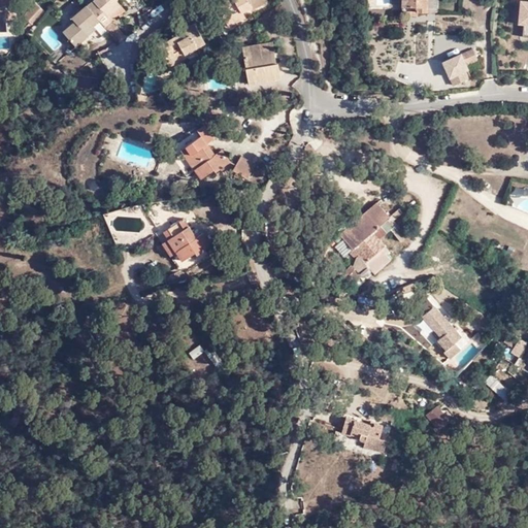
[(0,0),(0,26),(11,26),(10,17),(19,15),(17,0),(0,0)]
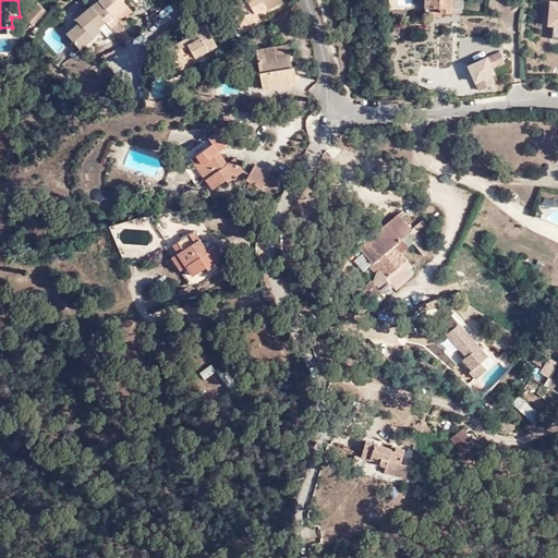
[(38,0),(28,12),(39,23),(52,9),(43,0),(38,0)]
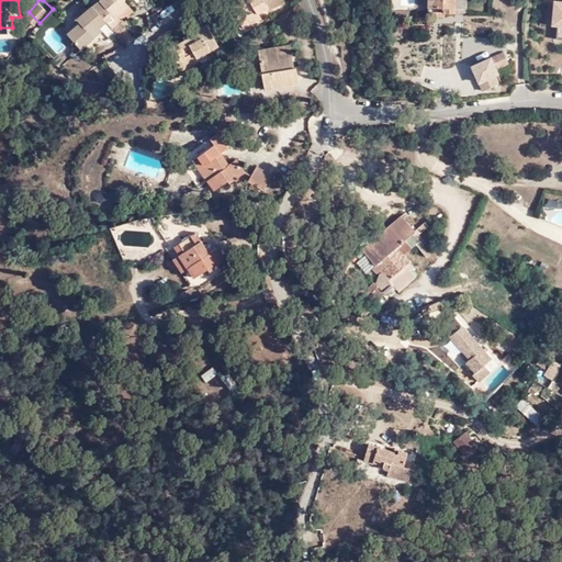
[(105,22),(110,29),(119,21),(111,12),(122,0),(99,0),(92,7),(105,22)]
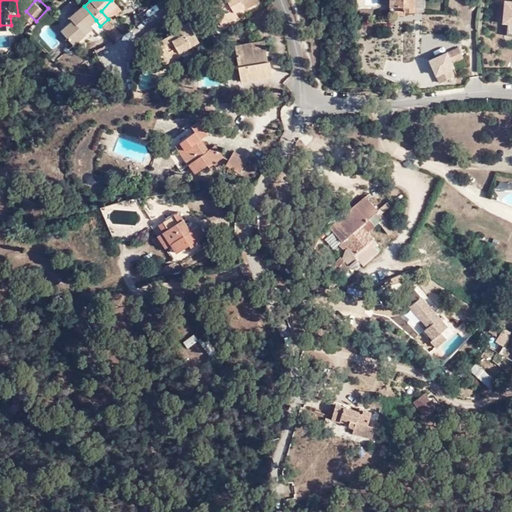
[(111,0),(101,11),(108,19),(121,9),(112,0),(111,0)]
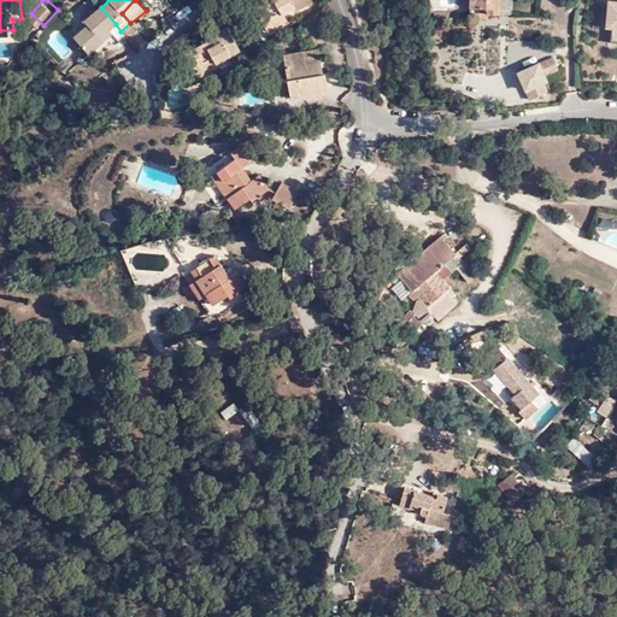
[(263,0),(251,7),(265,28),(285,16),(283,15),(293,7),(295,11),(311,0),(310,0),(263,0)]
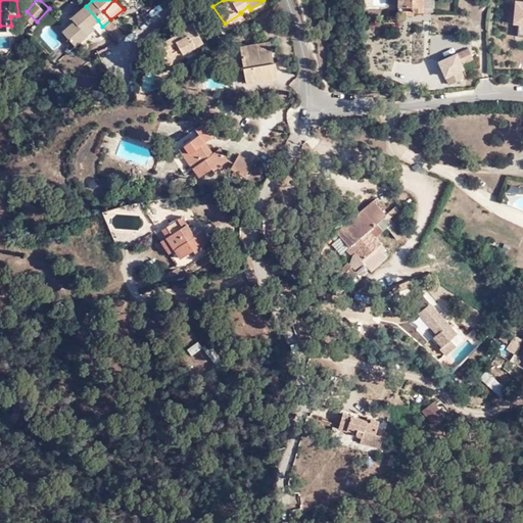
[(398,0),(398,7),(399,7),(415,7),(415,12),(425,12),(424,0),(398,0)]
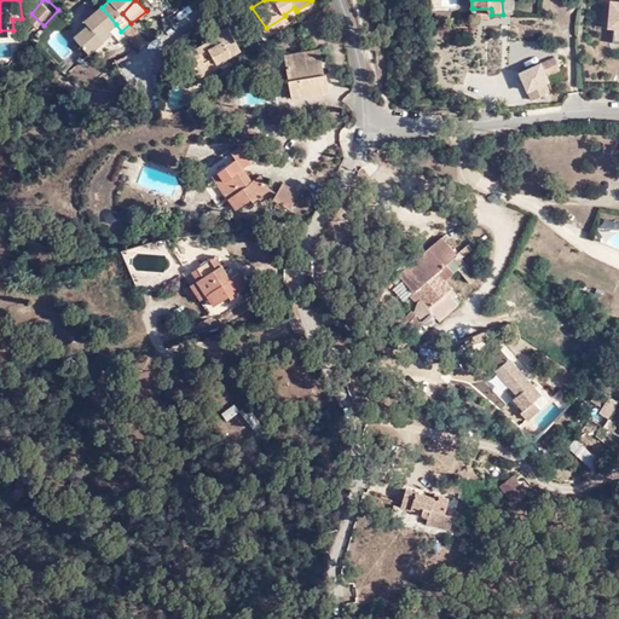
[(618,42),(618,0),(608,1),(608,30),(613,30),(613,44),(618,42)]
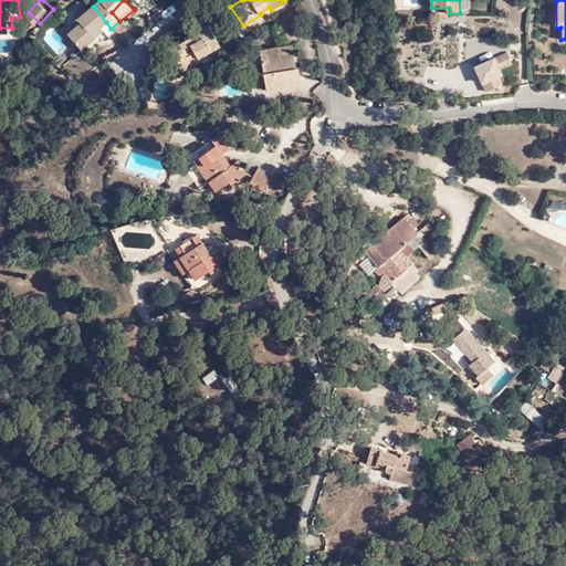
[(98,29),(106,22),(93,7),(77,20),(81,23),(67,34),(82,51),(95,40),(91,37),(98,29)]
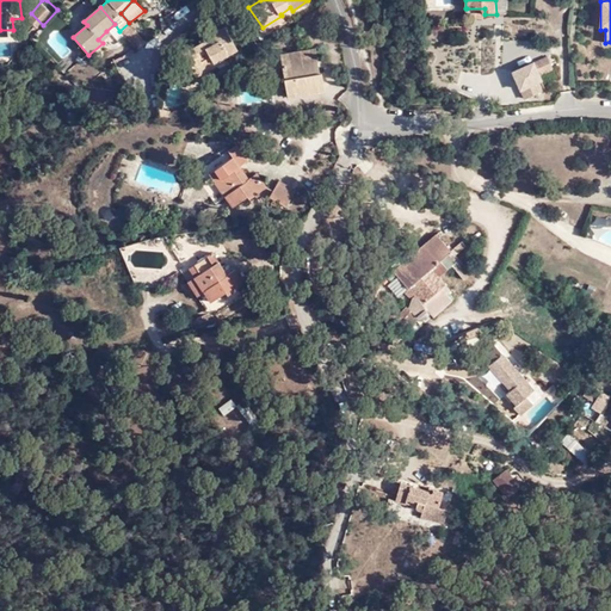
[(485,8),(467,8),(467,20),(485,20),(485,14),(485,8)]
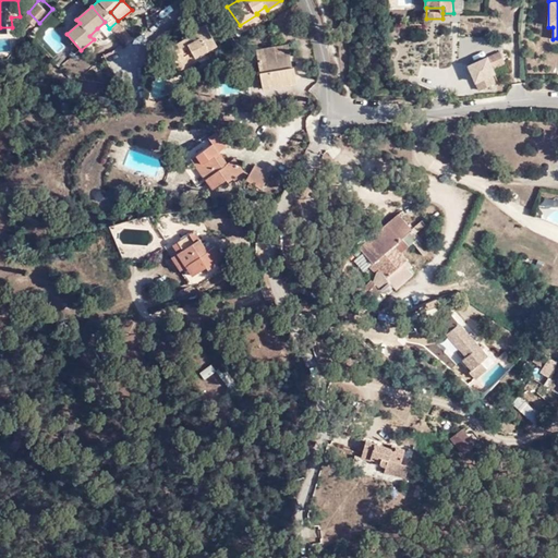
[(257,14),(240,25),(242,28),(259,19),(257,14)]
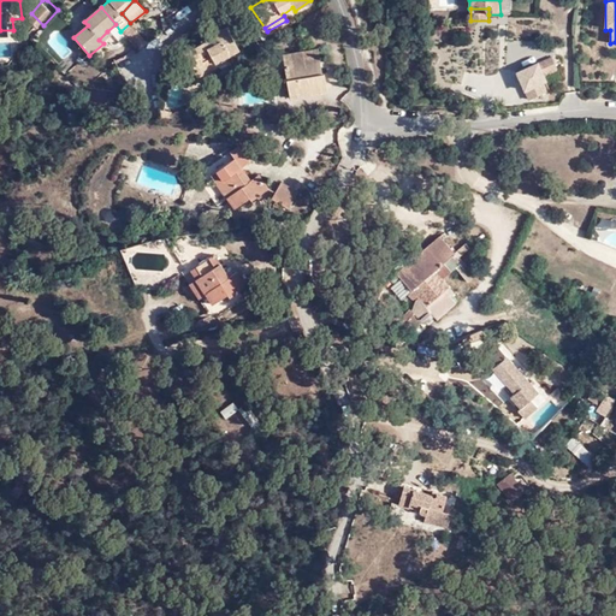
[(138,49),(148,43),(130,23),(120,31),(138,49)]
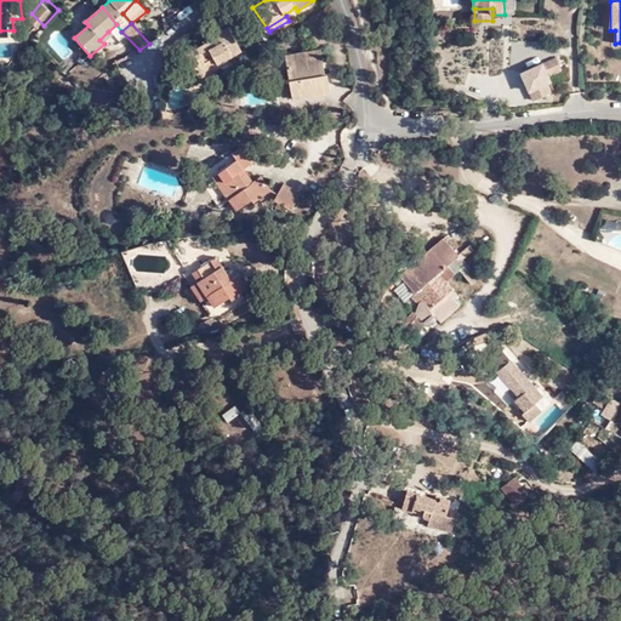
[(183,57),(192,70),(201,64),(206,70),(226,60),(239,51),(226,27),(210,36),(211,40),(183,57)]
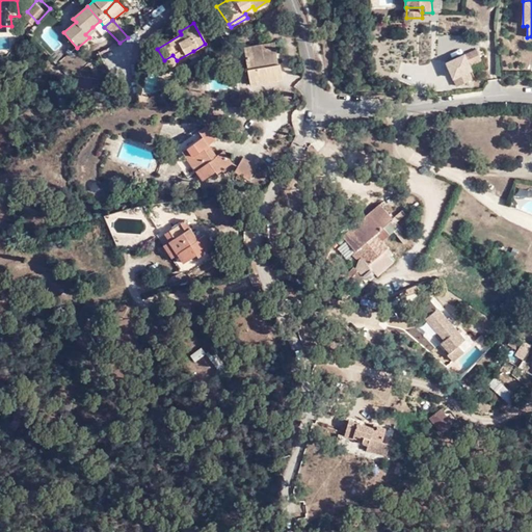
[(97,30),(92,27),(85,34),(89,37),(97,30)]
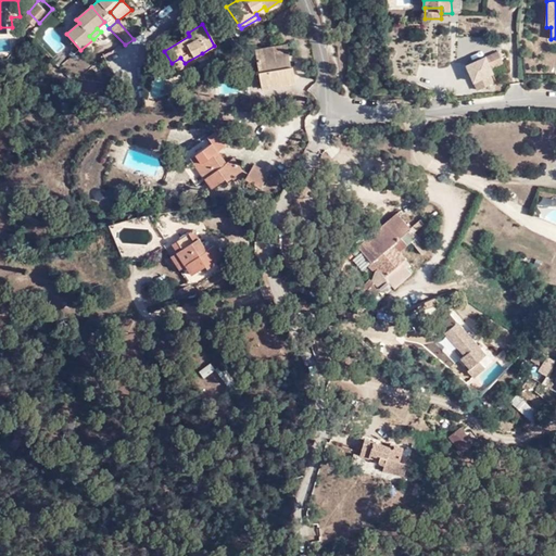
[(287,42),(260,47),(262,59),(258,59),(261,71),(257,71),(261,87),(293,81),(291,68),(288,68),(287,55),(289,55),(287,42)]
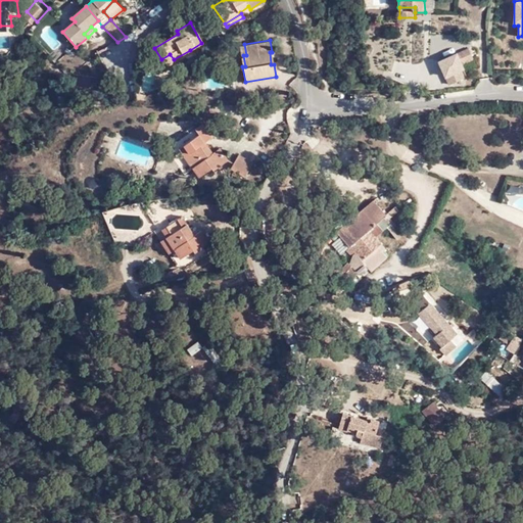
[(473,59),(468,49),(439,62),(450,84),(464,78),(461,72),(463,69),(462,64),(473,59)]
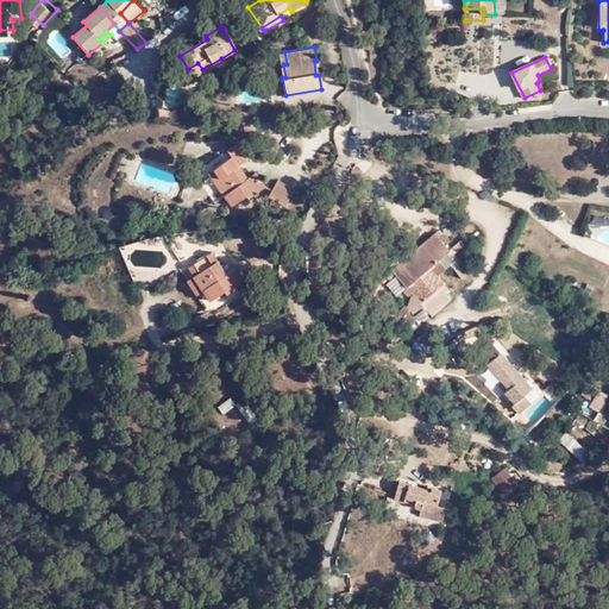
[(198,63),(188,69),(194,80),(224,61),(221,58),(202,69),(198,63)]
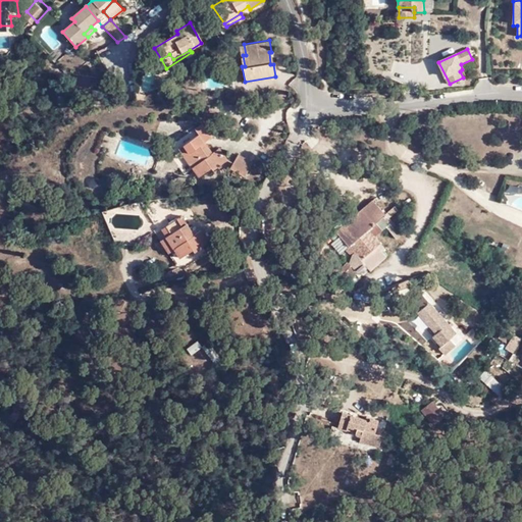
[(215,167),(228,158),(220,147),(214,152),(206,141),(212,136),(213,136),(203,122),(196,127),(200,133),(185,144),(180,140),(175,144),(178,149),(184,154),(200,175),(213,165),(215,167)]
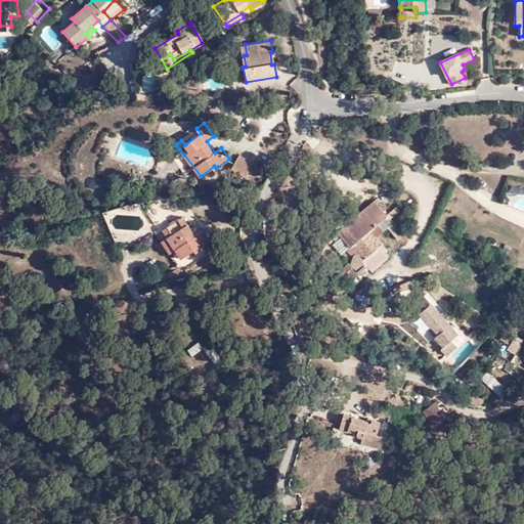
[(185,144),(201,133),(197,128),(181,140),(185,144)]
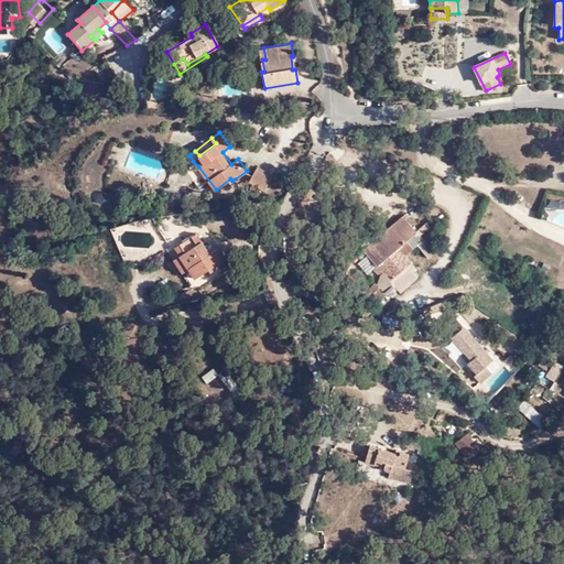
[(181,175),(188,170),(179,155),(170,161),(181,175)]
